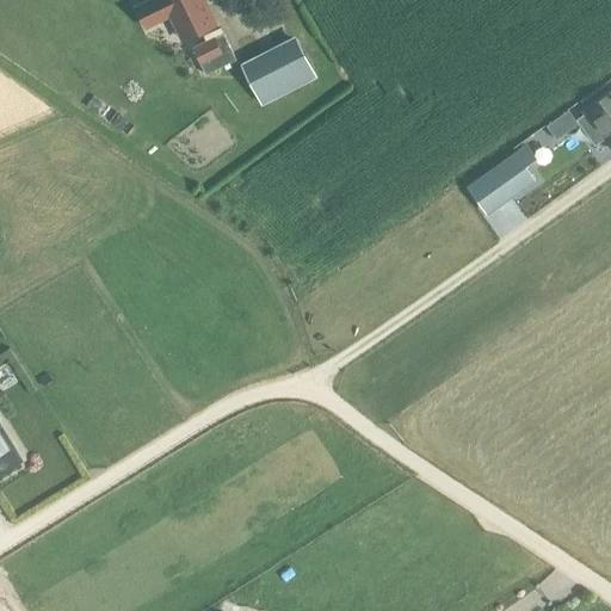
[(184,42),(197,35),(216,26),(203,0),(155,0),(136,10),(146,29),(171,17),(178,30),(184,42)]
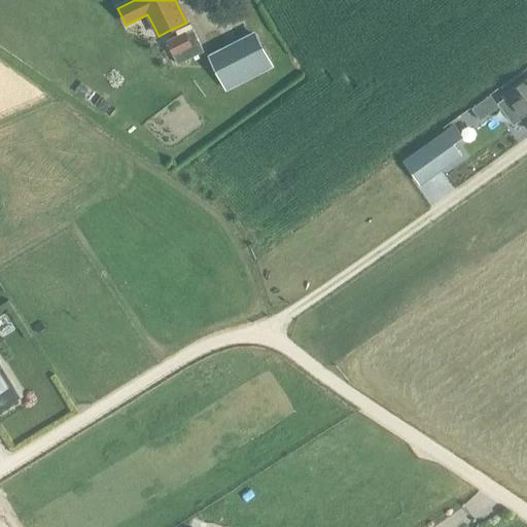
[(203,53),(190,24),(176,31),(178,36),(166,41),(176,64),(203,53)]
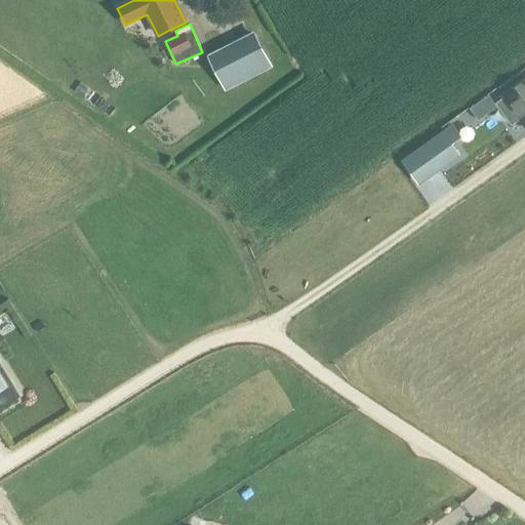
[(273,67),(255,32),(208,56),(226,90),(273,67)]
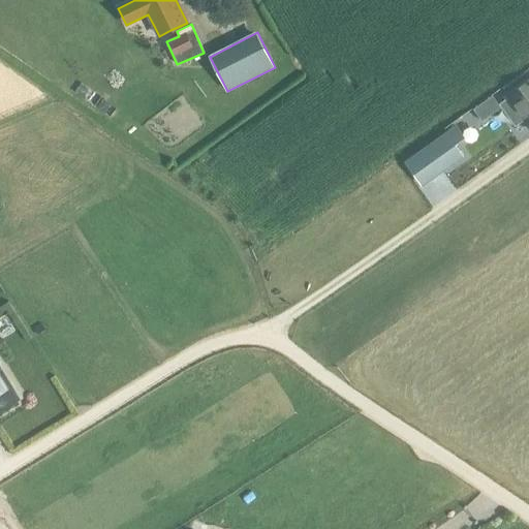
[(507,99),(500,104),(516,126),(524,120),(528,126),(528,80),(506,97),(507,99)]
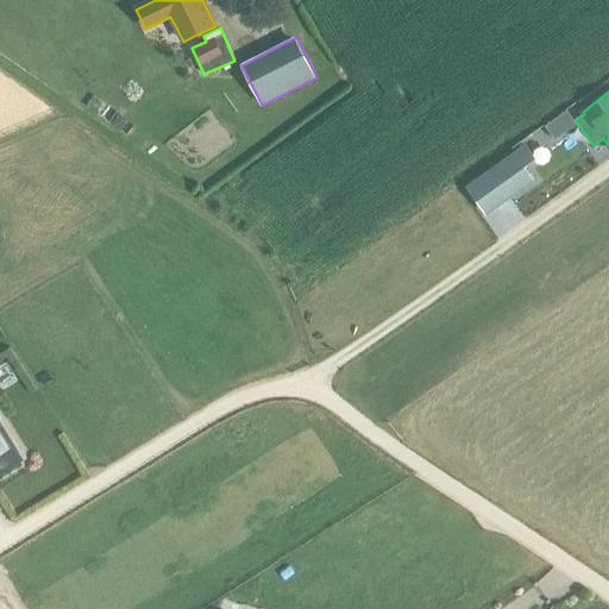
[(526,148),(470,187),(487,212),(532,180),(523,168),(535,159),(526,148)]
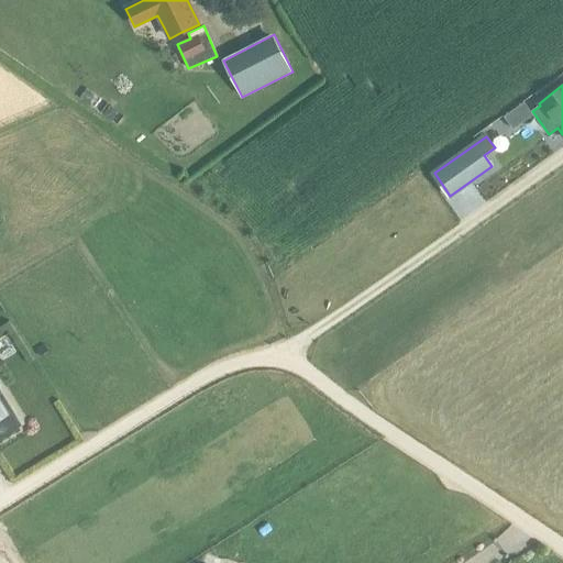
[(0,437),(20,424),(0,392),(0,437)]
